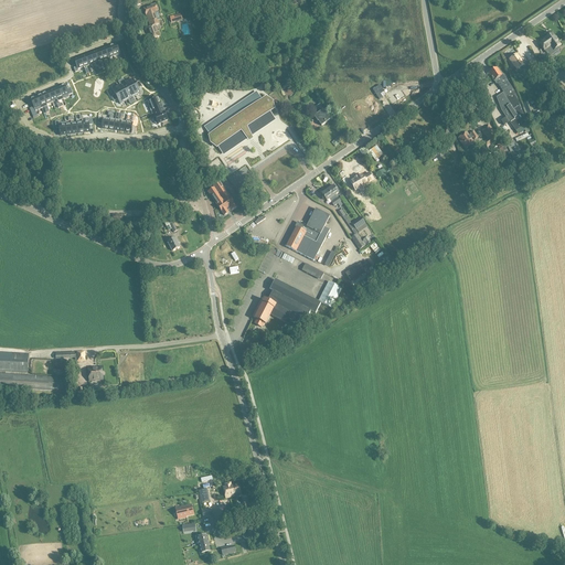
[(156,4),(144,8),(146,16),(147,16),(150,27),(147,28),(149,34),(150,40),(160,36),(158,31),(157,32),(156,25),(159,24),(155,12),(158,12),(156,4)]
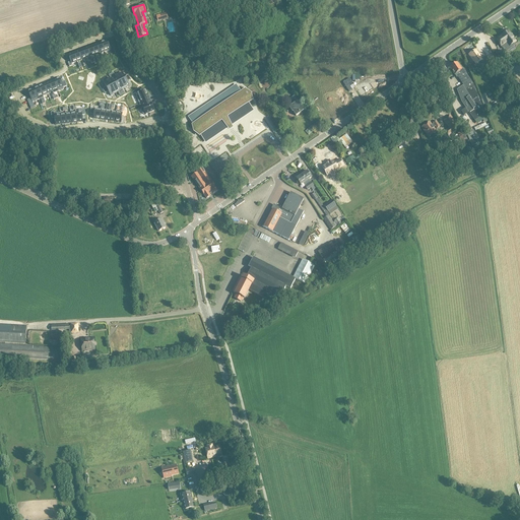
[(238,24),(260,19),(259,13),(237,18),(238,24)]
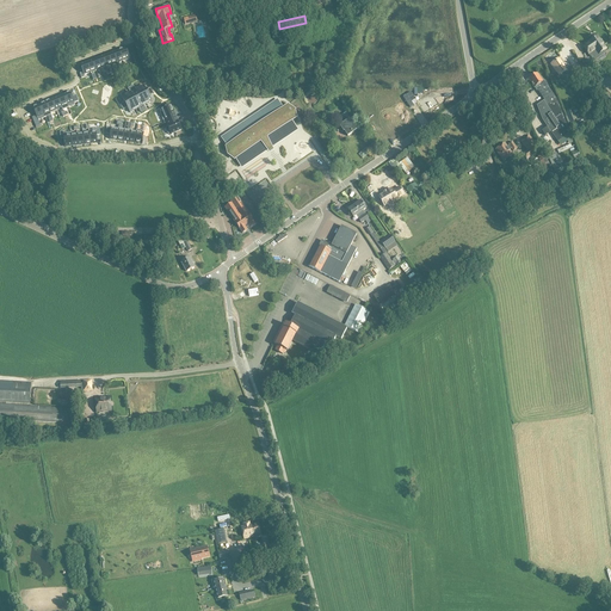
[(602,53),(605,50),(603,47),(603,45),(597,37),(590,42),(591,43),(584,48),(590,55),(599,49),(602,53)]
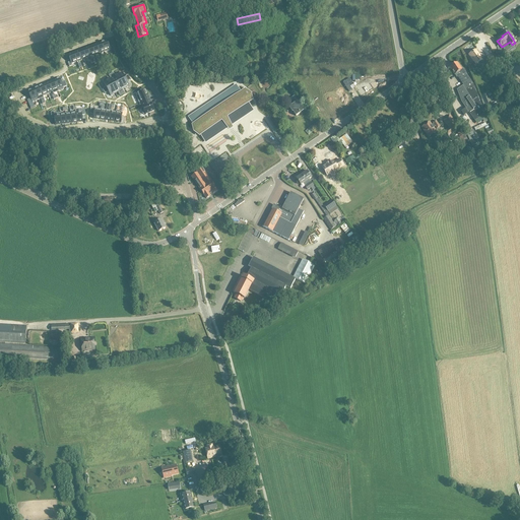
[(107,41),(101,43),(105,52),(110,50),(107,41)]
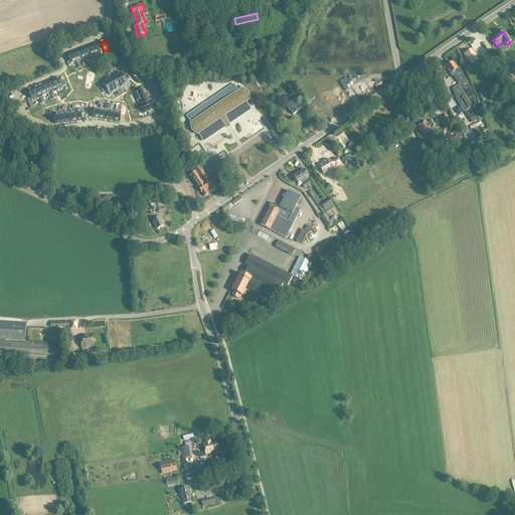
[(465,54),(470,62),(469,62),(472,67),(477,64),(478,64),(483,61),(480,55),(477,57),(476,57),(473,53),(472,53),(470,50),(465,54)]
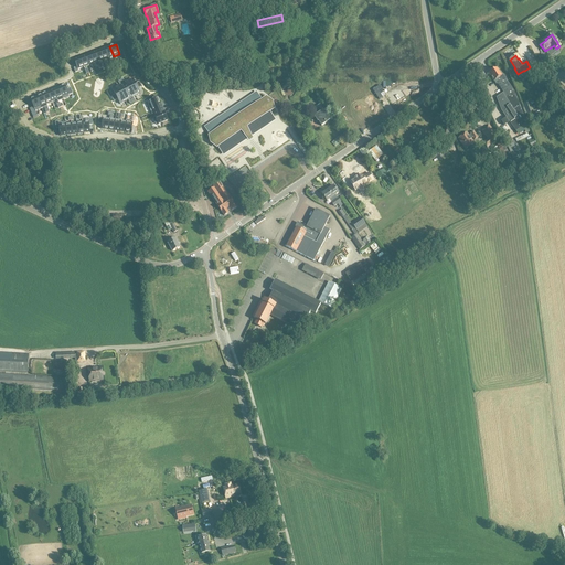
[(77,70),(84,67),(80,57),(74,60),(76,67),(74,68),(75,73),(78,71),(77,70)]
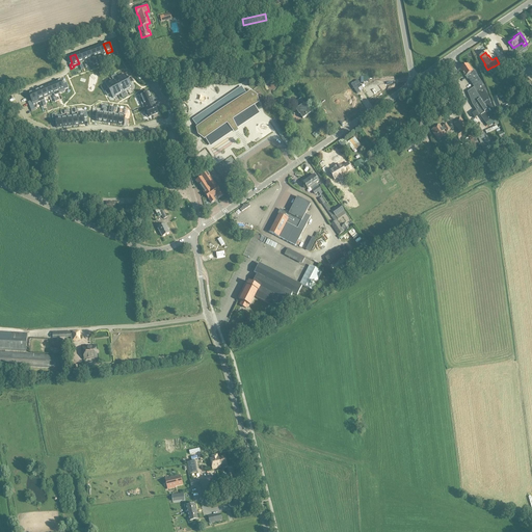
[(468,64),(460,70),(468,79),(469,79),(474,75),(475,77),(471,80),(475,86),(474,87),(468,92),(472,105),(479,115),(480,115),(485,124),(496,116),(486,89),(484,86),(481,82),(477,76),(473,71),(472,71),(468,64)]
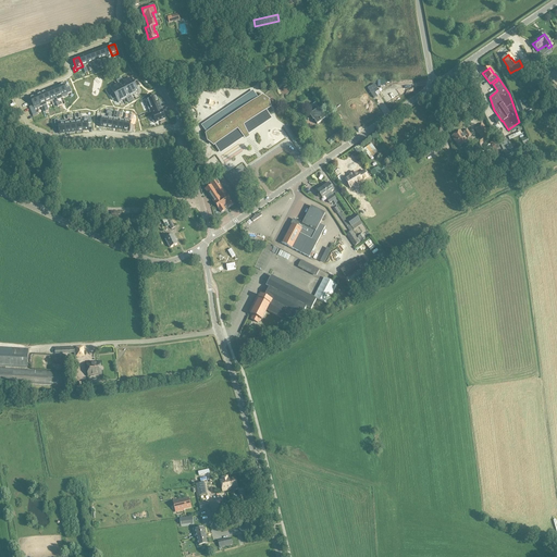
[(130,88),(134,85),(136,85),(135,83),(133,83),(131,78),(126,82),(130,88)]
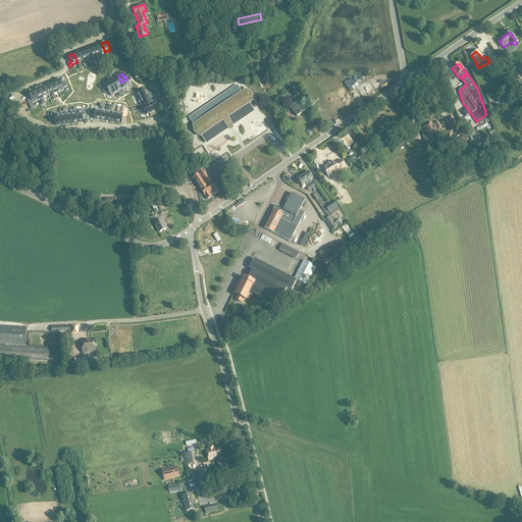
[(312,85),(327,86),(327,76),(312,75),(312,76),(305,76),(308,81),(312,81),(312,85)]
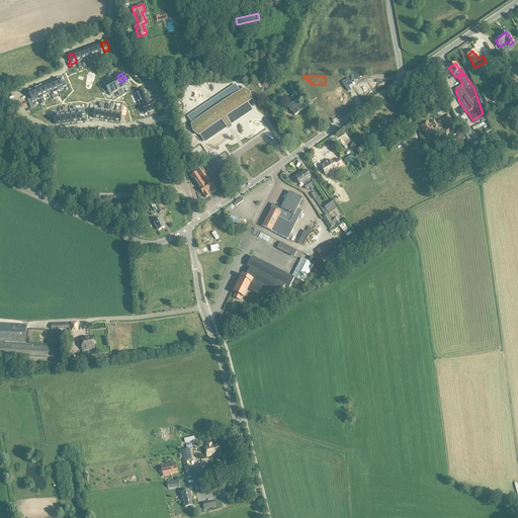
[(120,82),(117,76),(114,77),(113,76),(112,76),(116,84),(120,82)]
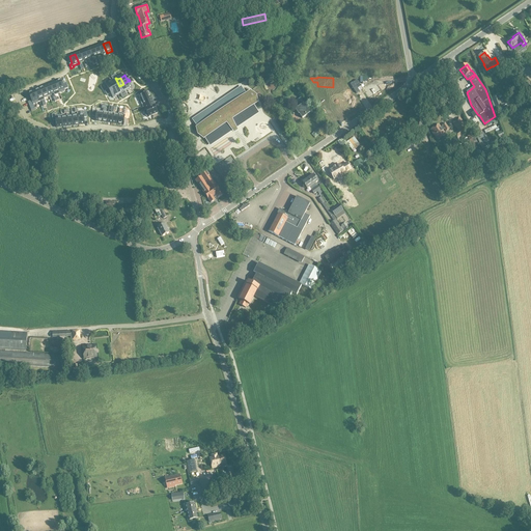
[(55,83),(58,91),(64,89),(60,80),(55,83)]
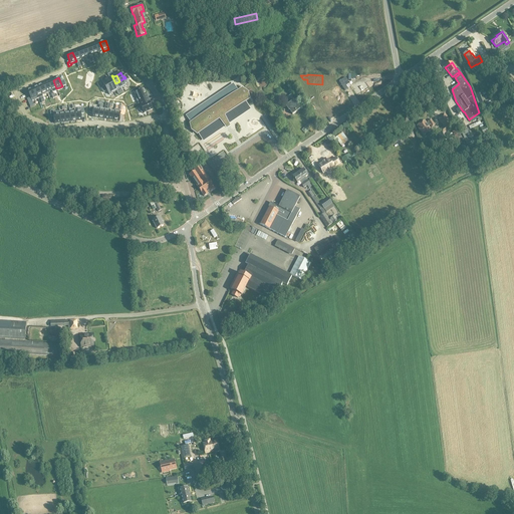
[(357,94),(367,87),(362,79),(360,81),(359,78),(352,83),(353,85),(352,86),(357,94)]
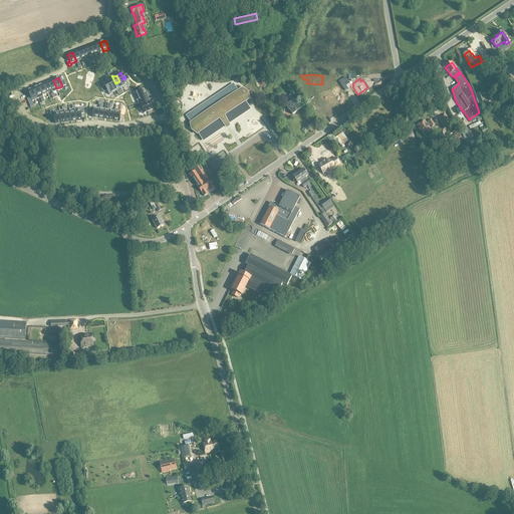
[(110,85),(107,79),(102,82),(104,86),(103,87),(104,89),(106,88),(110,85)]
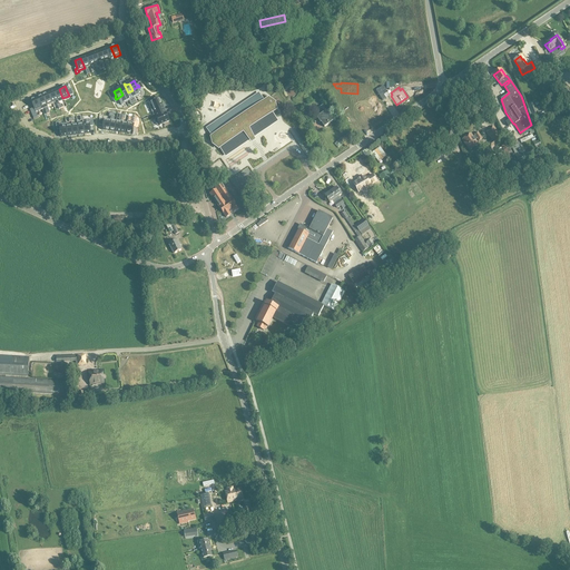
[(53,91),(57,100),(62,98),(59,89),(53,91)]
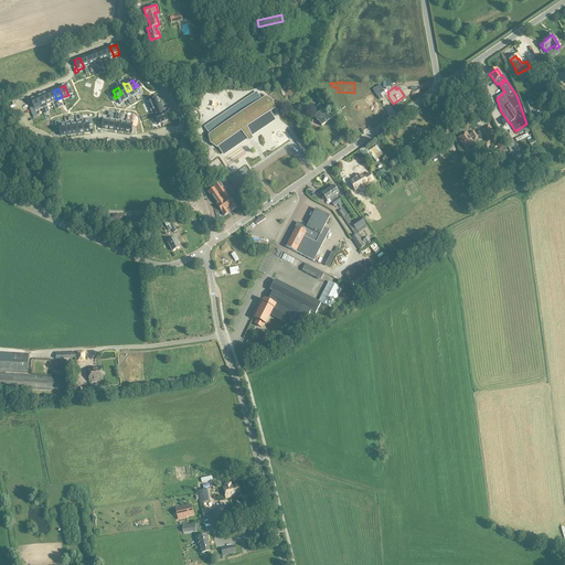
[(53,91),(48,93),(51,102),(56,99),(53,91)]
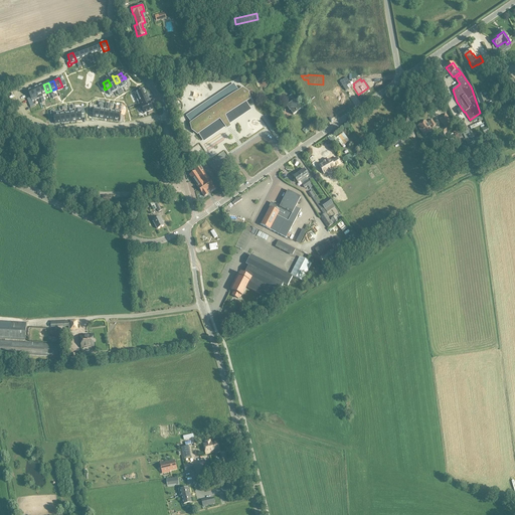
[(120,92),(116,83),(111,86),(115,93),(117,91),(118,92),(118,93),(120,92)]
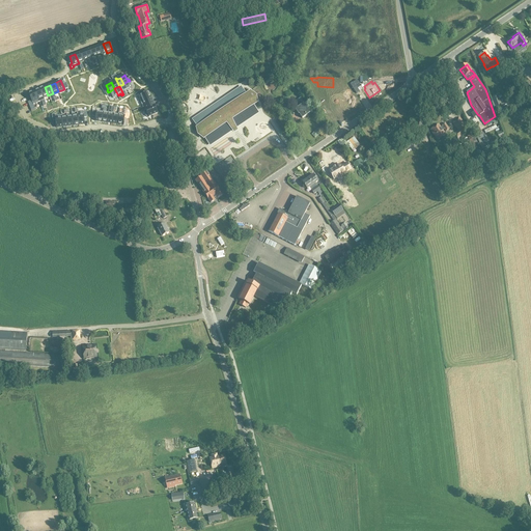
[(44,98),(48,95),(45,87),(39,89),(44,98)]
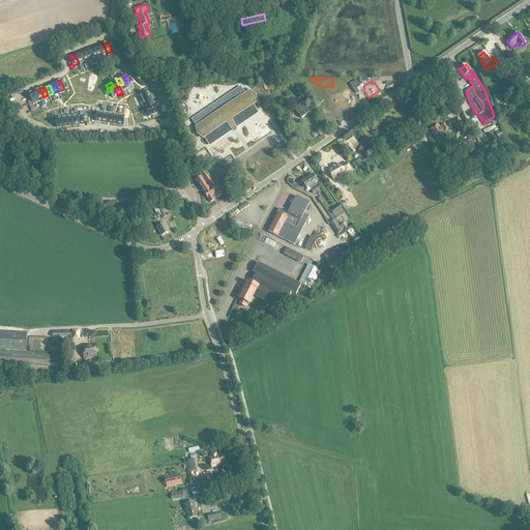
[(118,95),(114,88),(110,91),(108,92),(109,93),(110,93),(113,97),(118,95)]
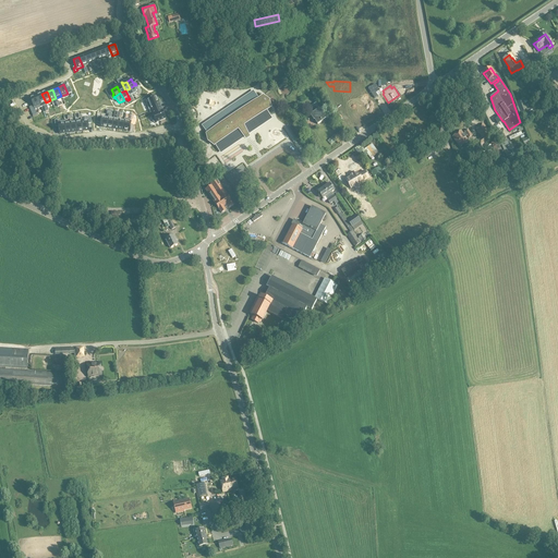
[(253,93),(204,126),(209,135),(208,136),(213,143),(215,142),(221,152),(270,119),(264,109),(269,105),(265,98),(259,101),(253,93)]
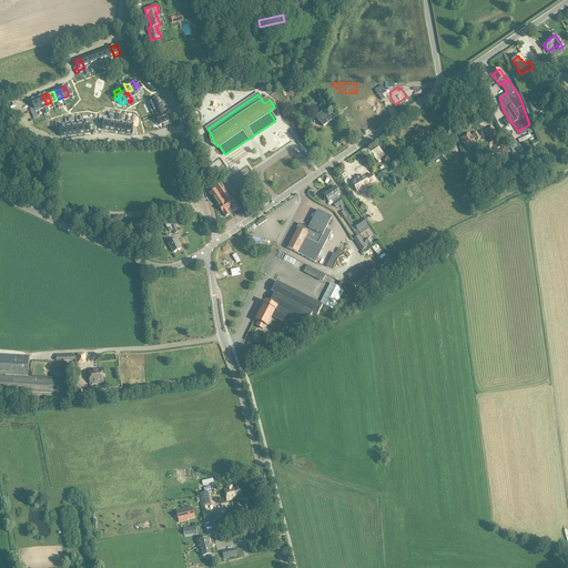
[(42,95),(37,98),(41,107),(47,104),(42,95)]
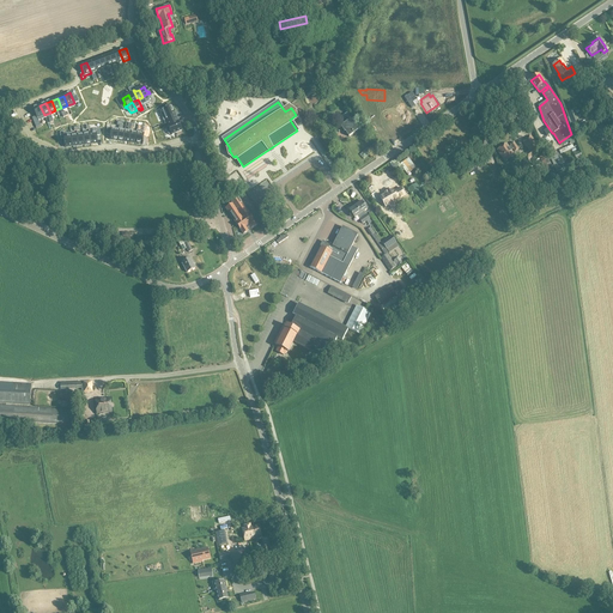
[(37,119),(44,115),(40,105),(32,108),(37,117),(37,119)]
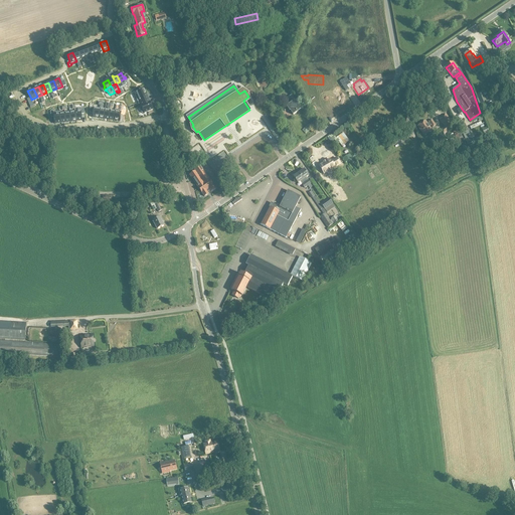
[(142,103),(149,100),(149,98),(145,90),(137,93),(142,103)]
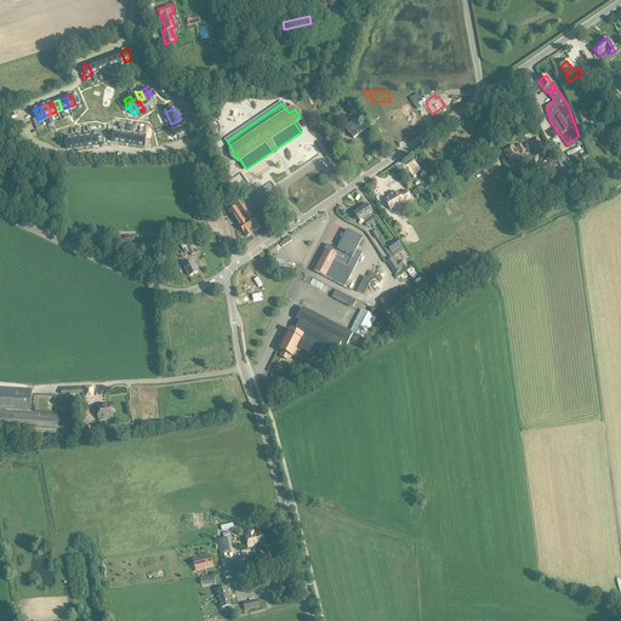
[(221,109),(223,125),(228,124),(227,119),(226,119),(226,118),(234,117),(233,108),(221,109)]
